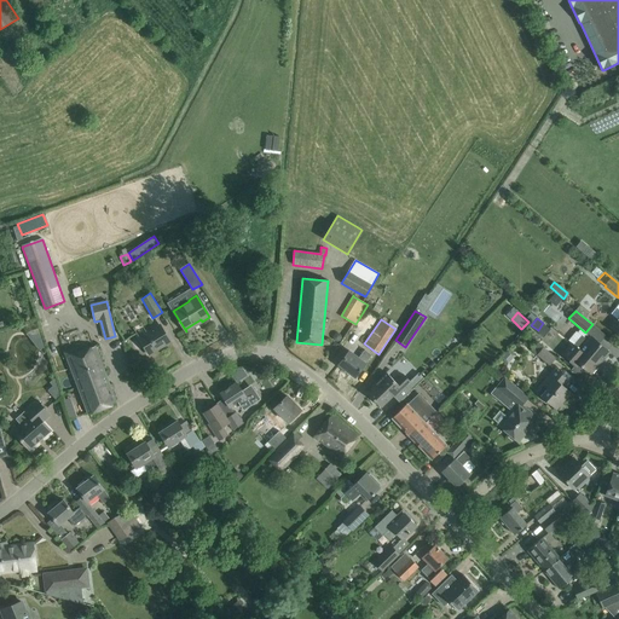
[(160,325),(139,339),(149,354),(171,341),(160,325)]
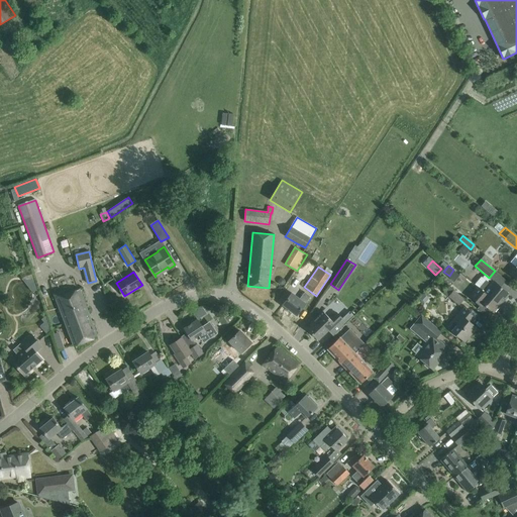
[(486,280),(480,289),(497,304),(501,299),(503,301),(509,294),(494,281),(494,282),(491,279),(488,282),(486,280)]
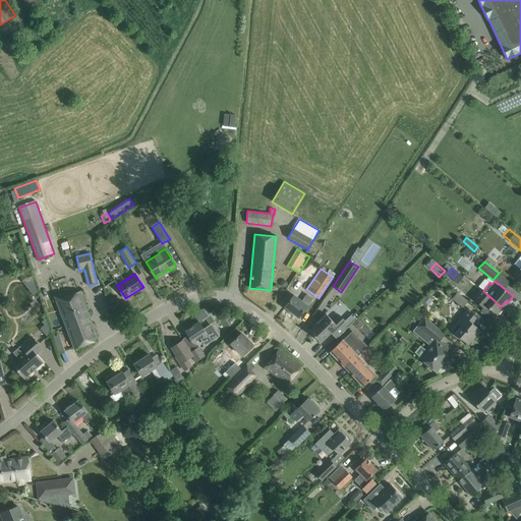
[(453,289),(448,295),(453,299),(463,308),(468,302),(458,293),(453,289)]
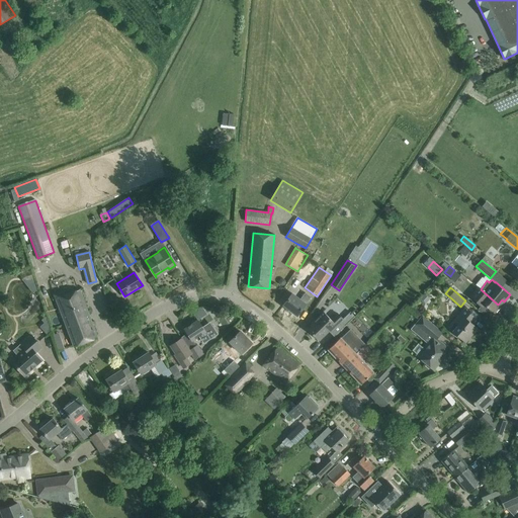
[(498,305),(481,289),(479,287),(470,297),(482,307),(484,305),(494,313),(500,306),(498,305)]
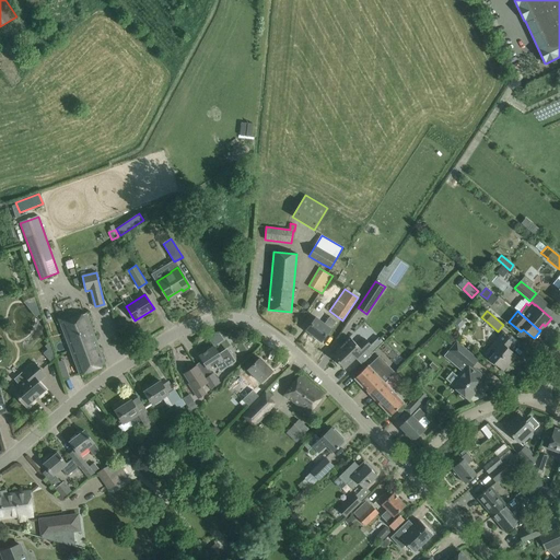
[(86,314),(71,318),(69,314),(58,318),(80,374),(105,364),(86,314)]
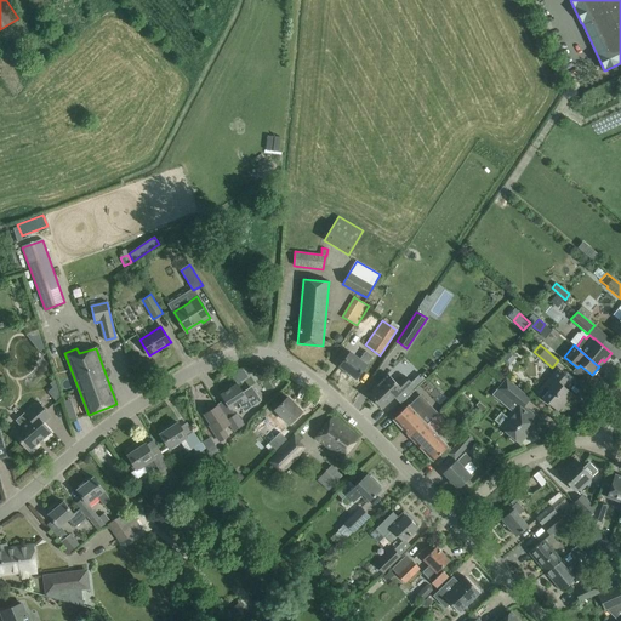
[(359,359),(351,352),(340,366),(355,379),(372,357),(365,351),(359,359)]
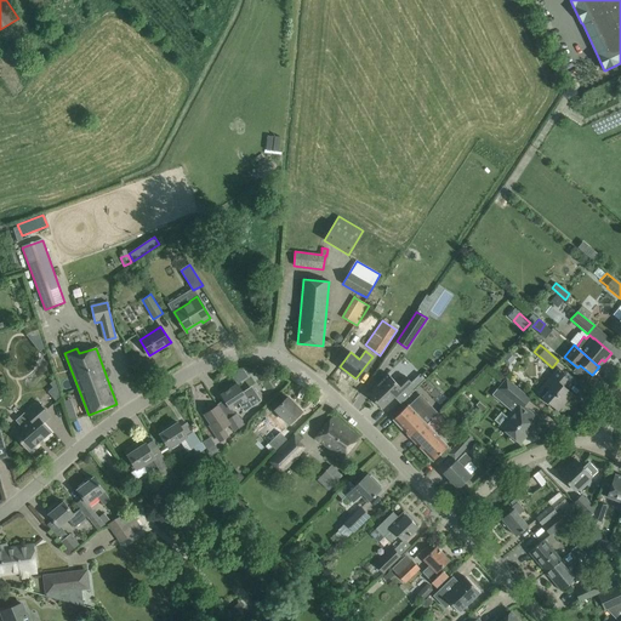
[(548,389),(542,398),(558,410),(573,394),(565,387),(570,381),(556,370),(543,386),(548,389)]
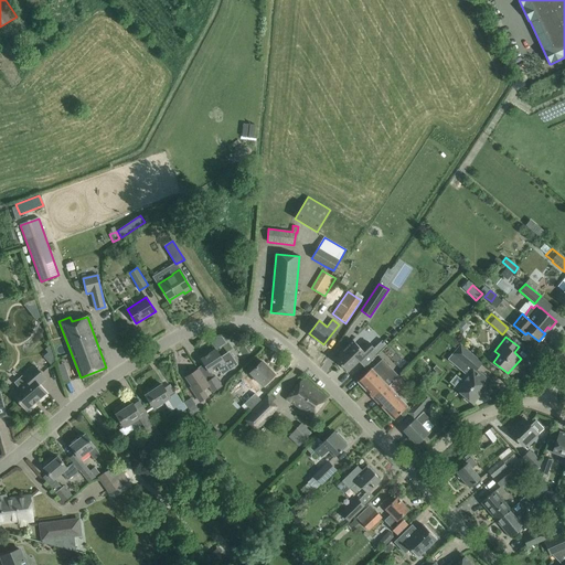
[(383,342),(382,341),(374,348),(369,342),(361,349),(353,340),(339,353),(340,354),(336,359),(348,372),(359,361),(364,368),(386,345),(385,344),(385,343),(384,342),(383,342)]
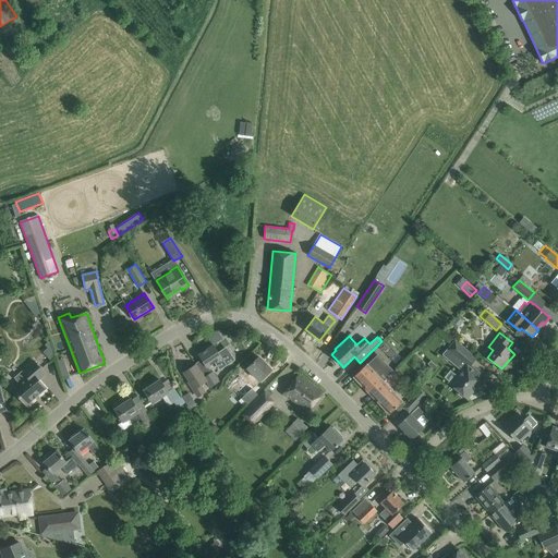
[(48,349),(44,352),(51,361),(56,356),(50,340),(45,344),(48,349)]
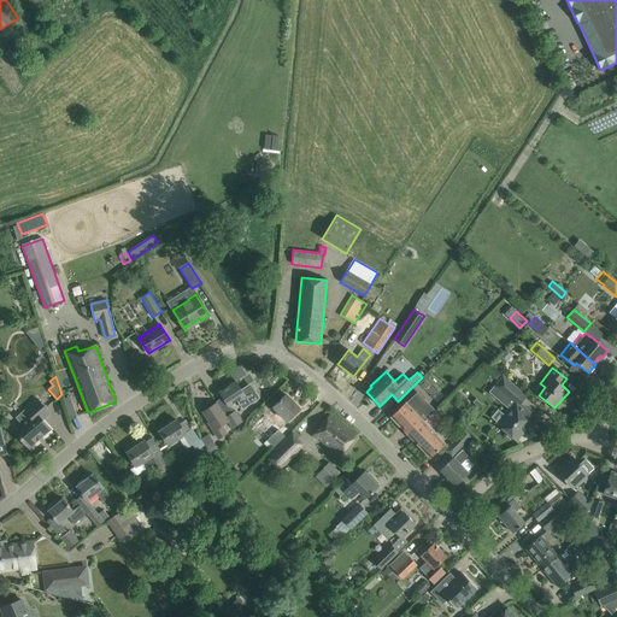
[(503,376),(494,387),(498,389),(509,399),(517,388),(506,380),(503,376)]
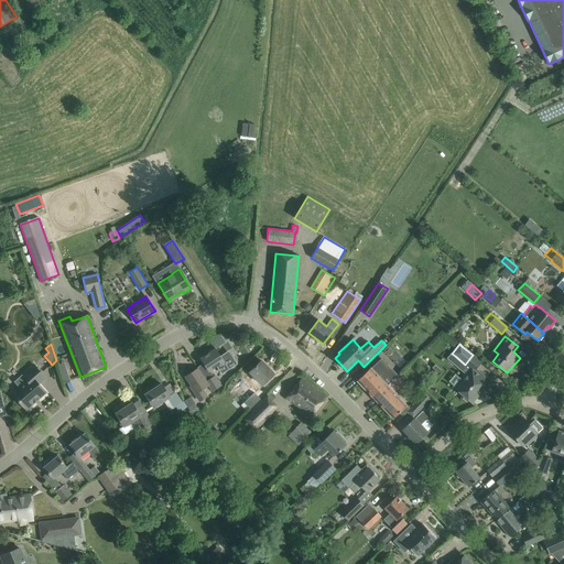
[(203,361),(208,371),(217,366),(221,372),(236,364),(229,354),(221,358),(215,349),(208,354),(207,351),(198,357),(202,362),(203,361)]
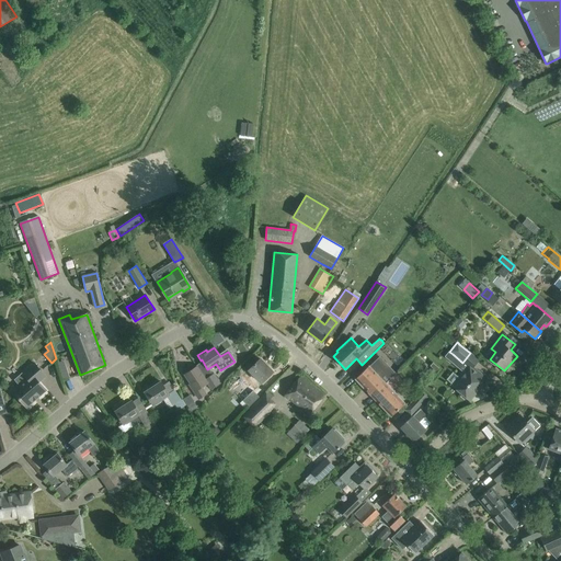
[(254,389),(261,384),(273,371),(260,358),(249,370),(255,377),(249,384),(254,389)]
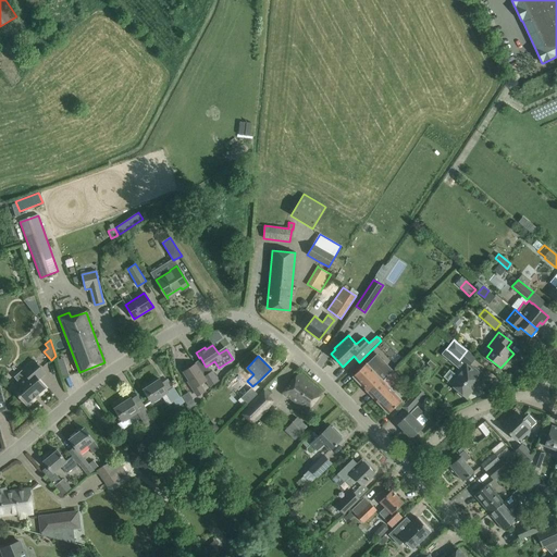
[(368,393),(392,369),(379,356),(370,364),(368,361),(353,376),(368,393)]
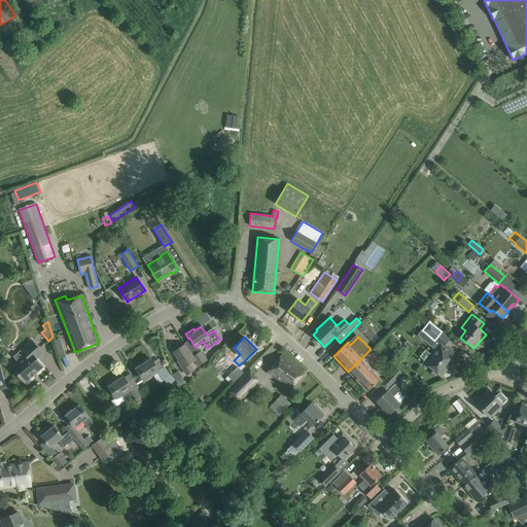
[(18,361),(11,367),(18,375),(25,383),(43,366),(36,358),(42,353),(36,346),(32,341),(21,350),(13,356),(18,361)]
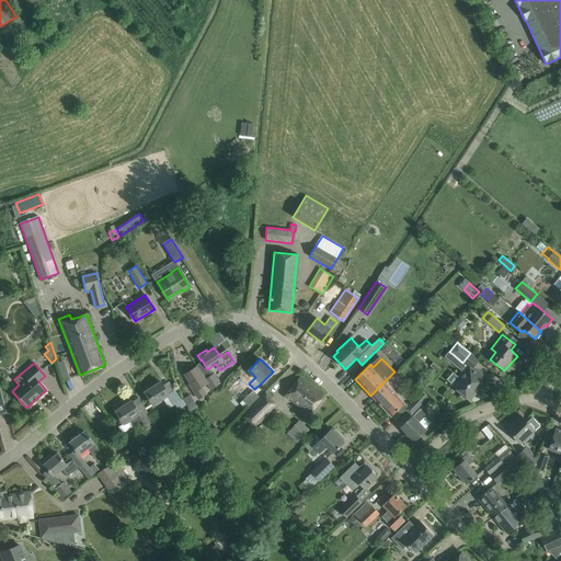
[(457,395),(459,392),(468,400),(479,387),(481,389),(489,380),(469,363),(461,373),(464,375),(454,387),(455,388),(453,390),(451,391),(451,393),(453,395),(454,396),(456,396),(457,395)]
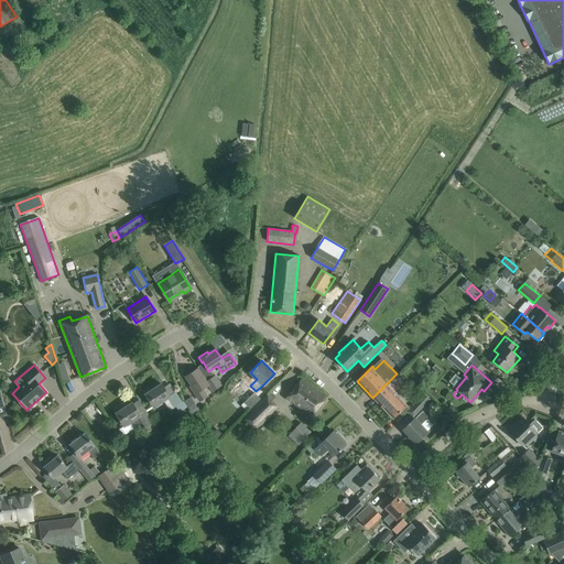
[(208,386),(206,382),(197,369),(185,377),(192,386),(191,387),(199,401),(206,397),(202,389),(208,386)]
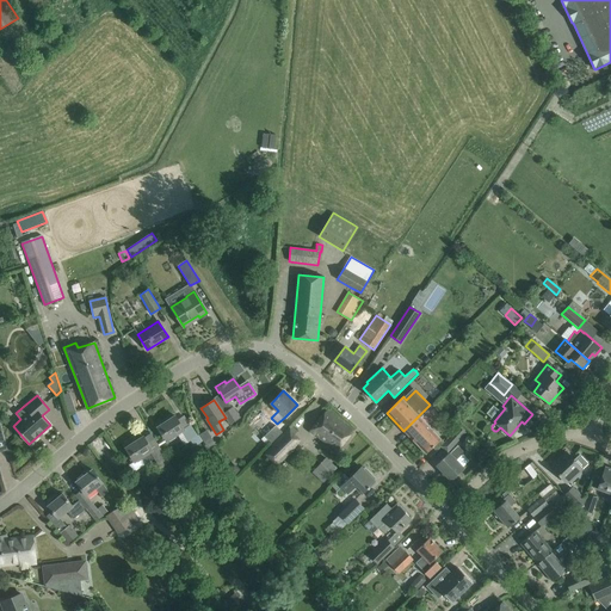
[(73,402),(66,405),(68,414),(76,412),(73,402)]
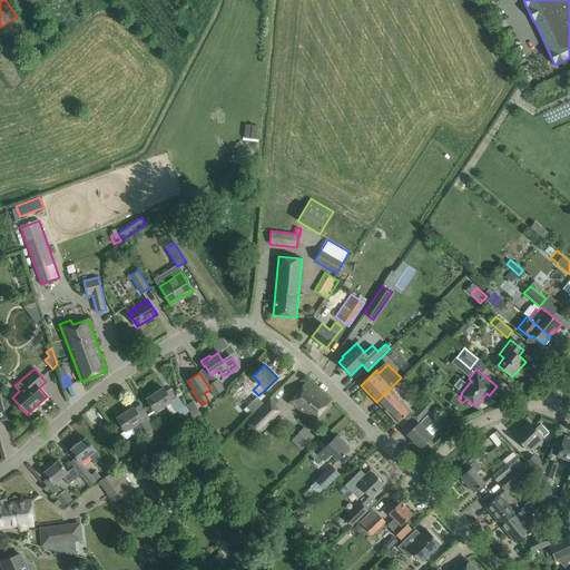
[(408,421),(411,416),(414,413),(411,410),(400,397),(410,387),(401,377),(376,402),(396,423),(403,418),(408,421)]
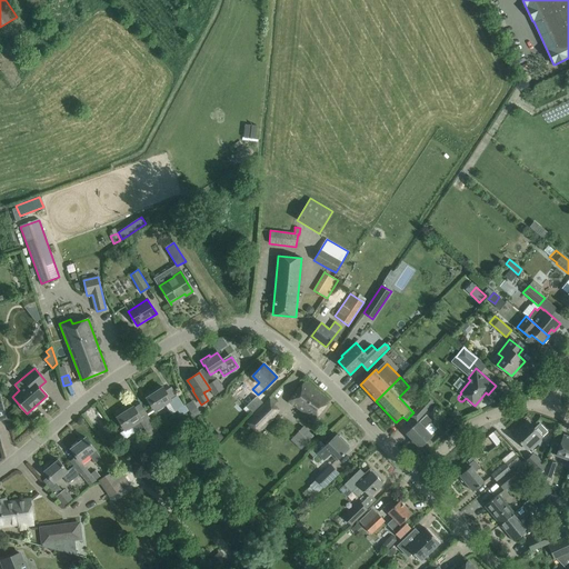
[(217,379),(208,386),(210,389),(215,395),(222,389),(217,379)]
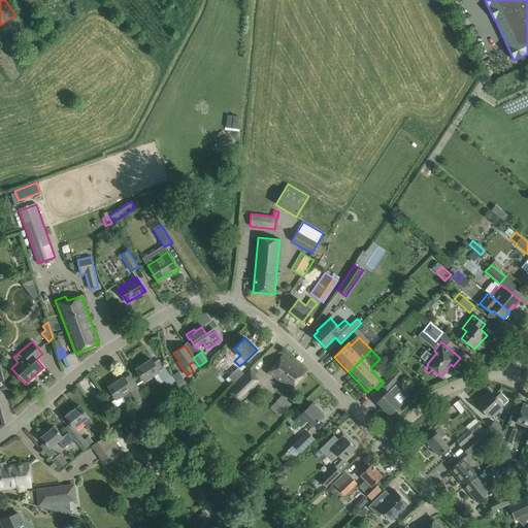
[(305,372),(282,355),(268,373),(292,390),(305,372)]
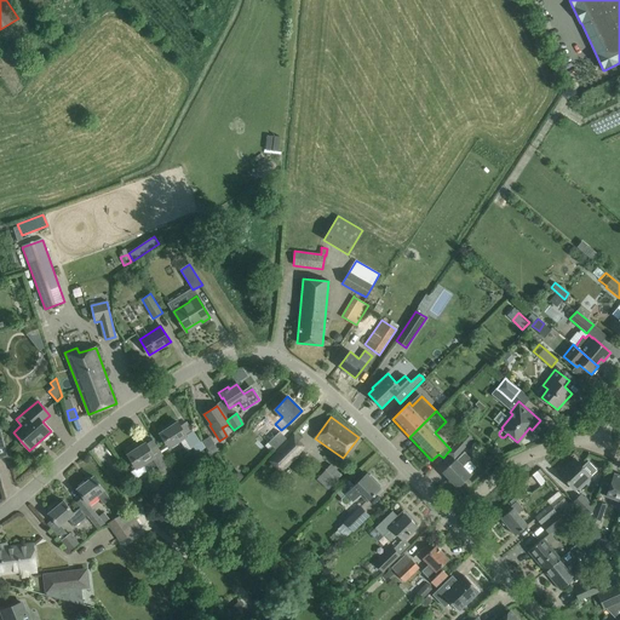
[(168,424),(159,431),(168,447),(184,437),(191,448),(200,442),(193,431),(187,435),(178,422),(170,428),(168,424)]
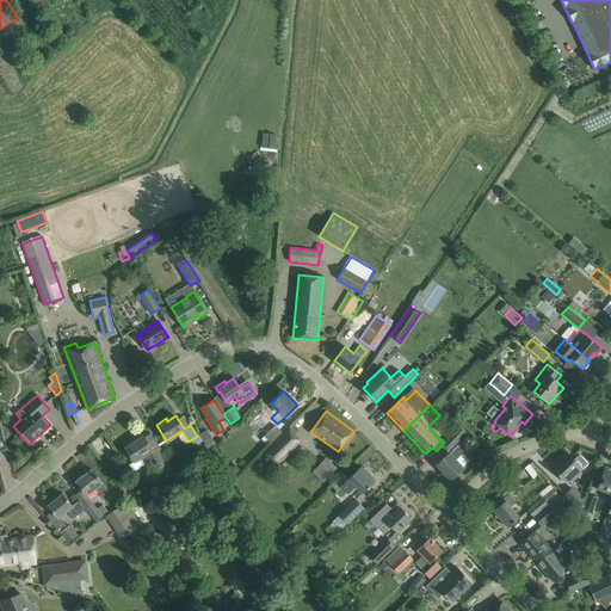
[(270,440),(271,443),(282,432),(276,426),(261,439),(263,442),(264,440),(267,443),(270,440)]
